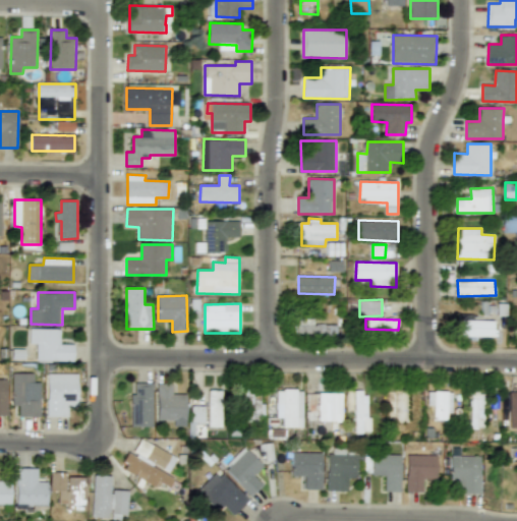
[(496,337),(495,320),(458,321),(458,337),(471,337),(471,338),(496,337)]
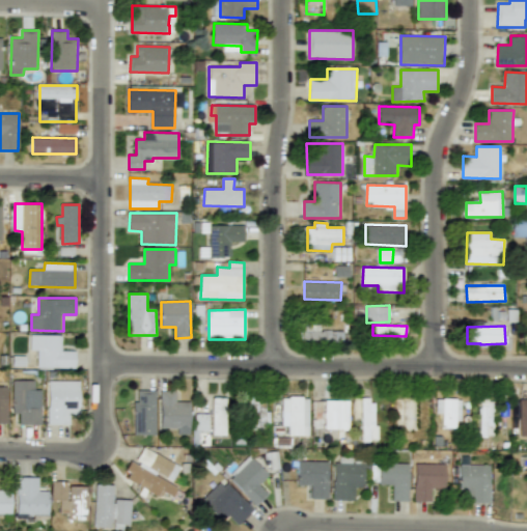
[(63,335),(32,335),(31,351),(38,351),(38,368),(77,369),(77,351),(62,351),(63,335)]
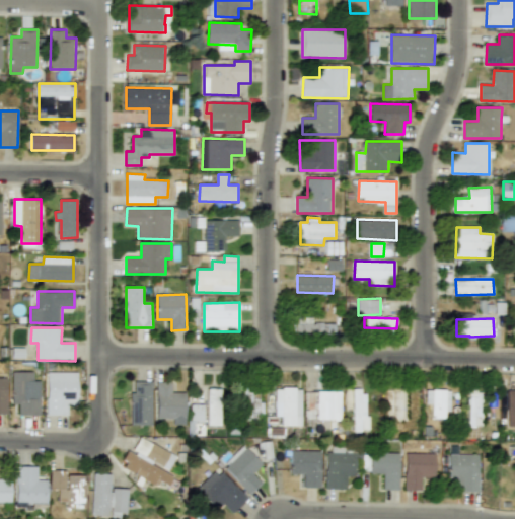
[(14,372),(14,404),(20,404),(20,416),(42,415),(42,398),(34,398),(34,372),(14,372)]
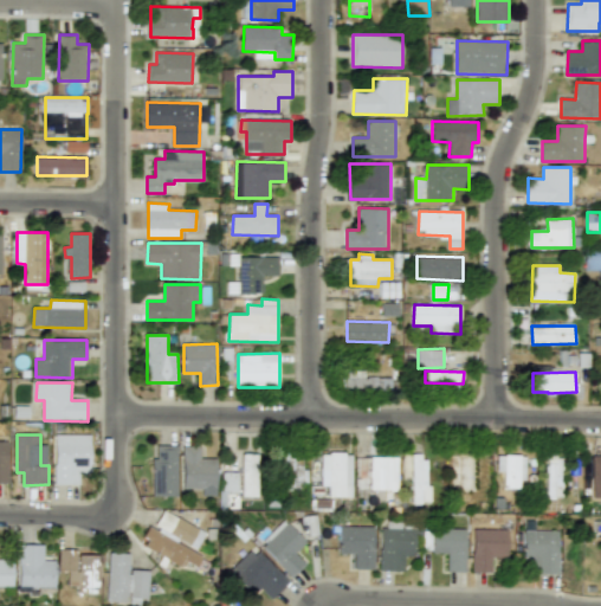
[(92,434),(57,434),(56,484),(81,484),(81,472),(92,474),(92,434)]
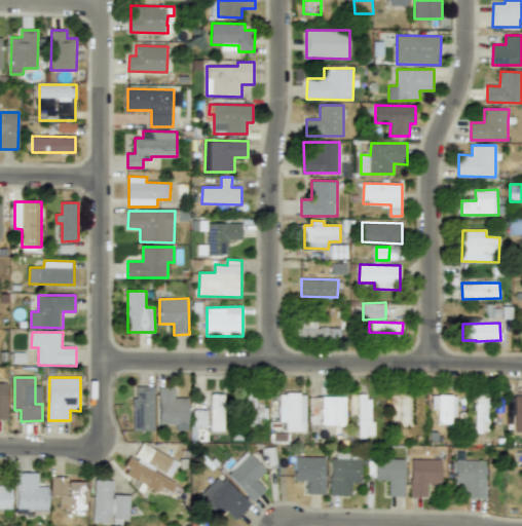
[(0,419),(9,419),(8,382),(0,382),(0,419)]
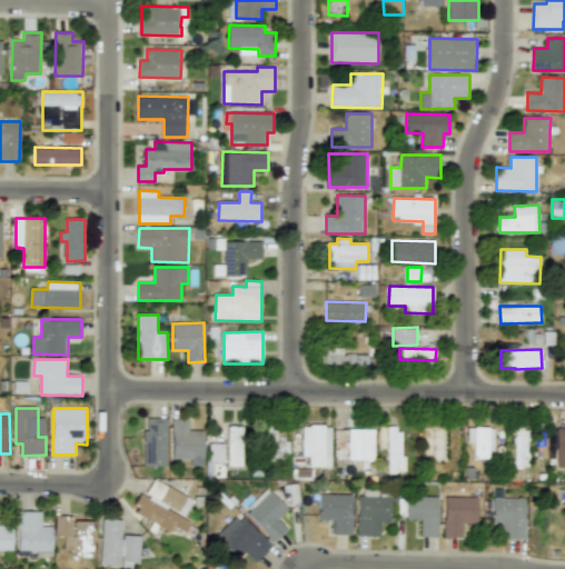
[(168,418),(146,418),(146,466),(169,466),(168,418)]
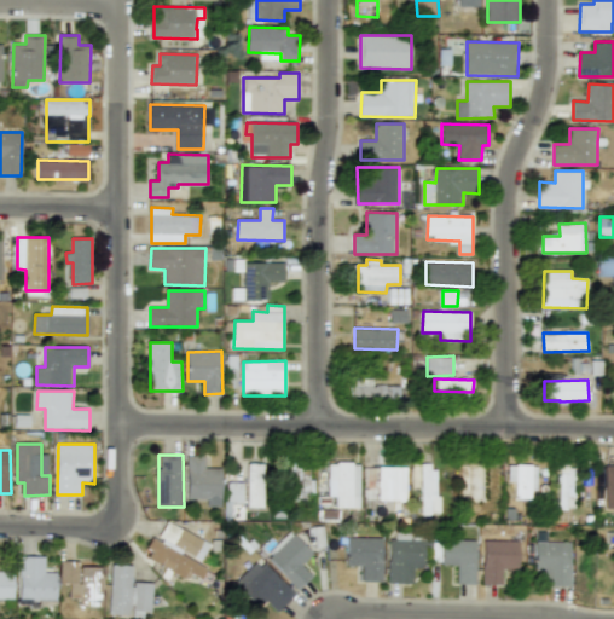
[(222,507),(222,468),(207,468),(207,456),(187,456),(189,501),(208,499),(208,507),(222,507)]
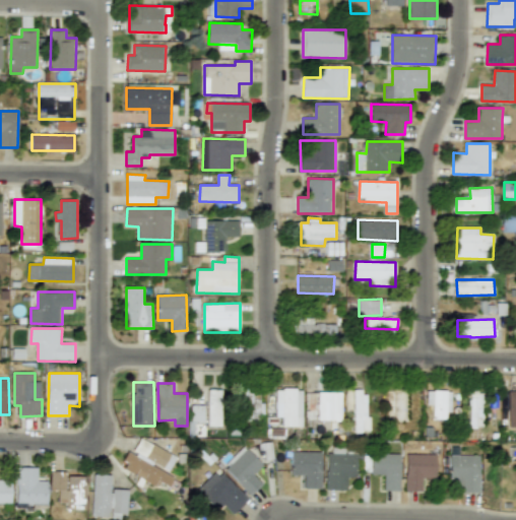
[(277,416),(283,416),(283,427),(303,427),(304,389),(277,388),(277,416)]
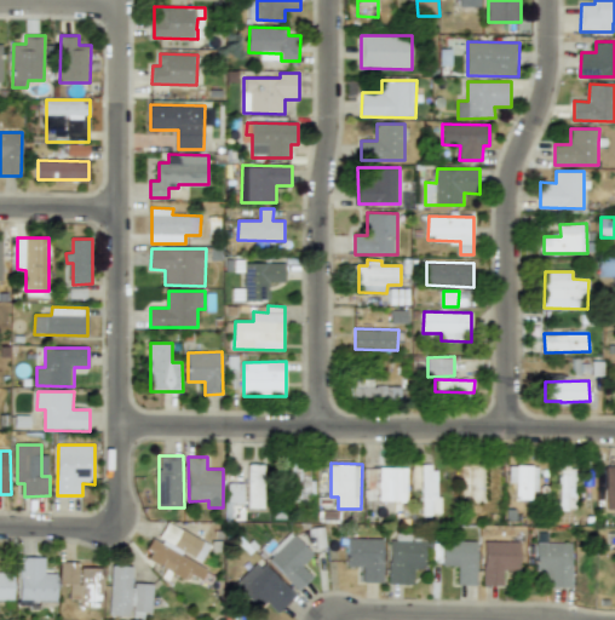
[(265,464),(249,464),(248,507),(265,507),(265,464)]
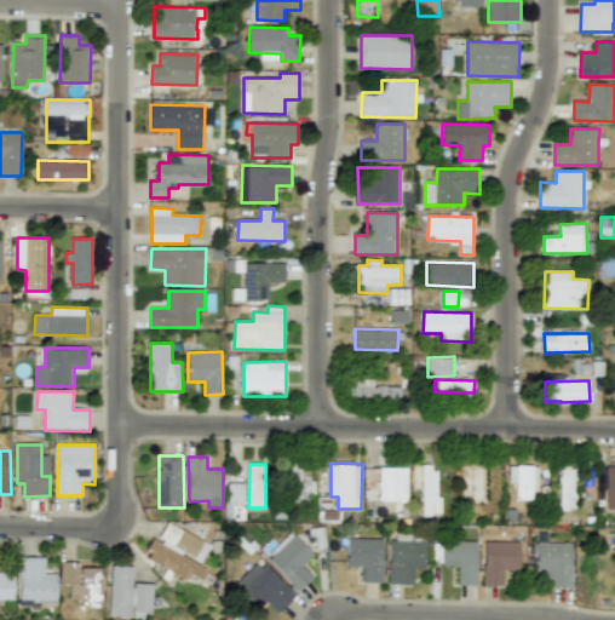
[(414,465),(414,491),(423,491),(424,515),(443,514),(443,482),(437,483),(436,464),(414,465)]
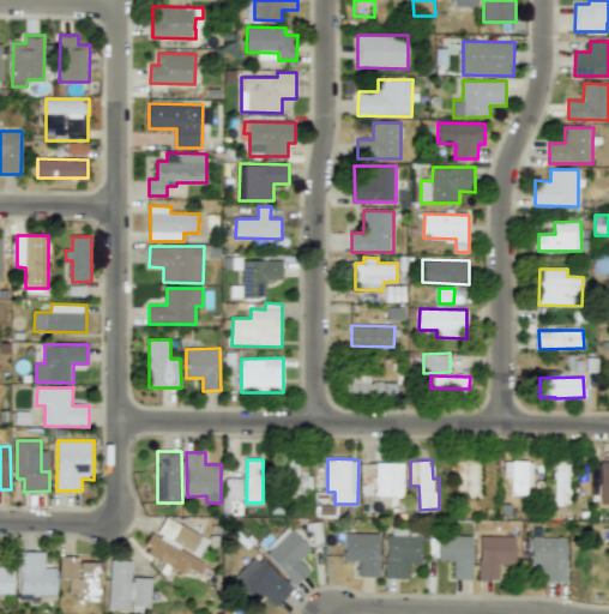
[(505,462),(505,477),(512,477),(512,495),(528,494),(528,486),(535,486),(534,461),(505,462)]
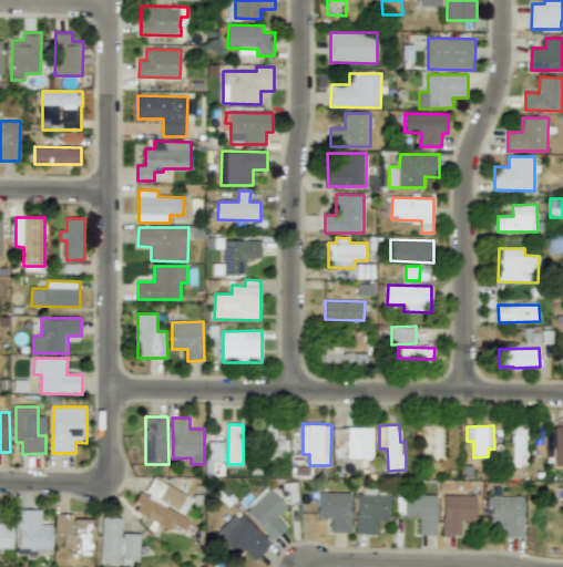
[(375,428),(348,428),(348,459),(374,459),(375,428)]
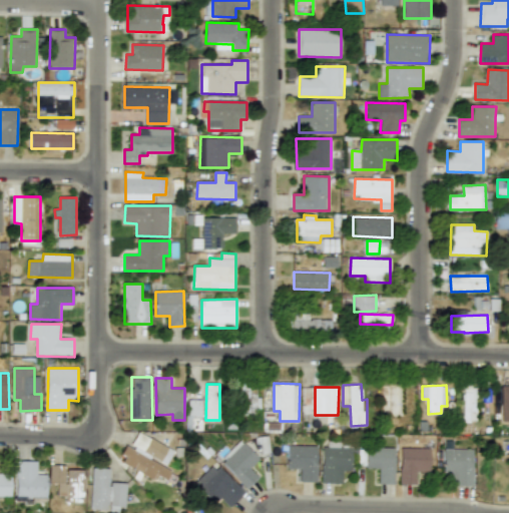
[(478,422),(479,387),(464,387),(464,421),(478,422)]
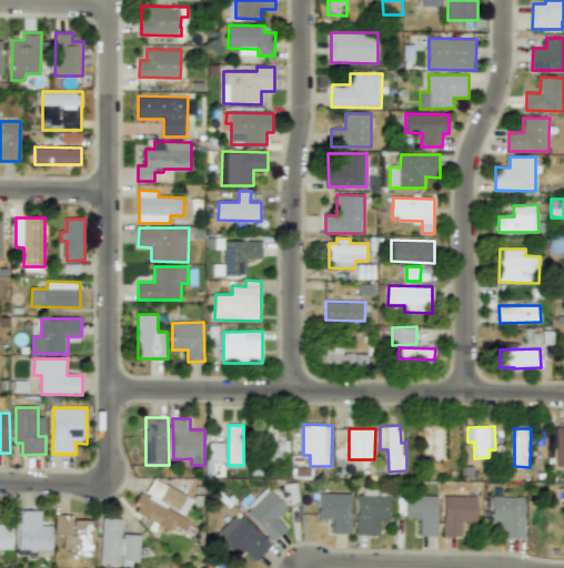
[(279,446),(285,445),(284,430),(273,432),(274,439),(278,439),(279,446)]
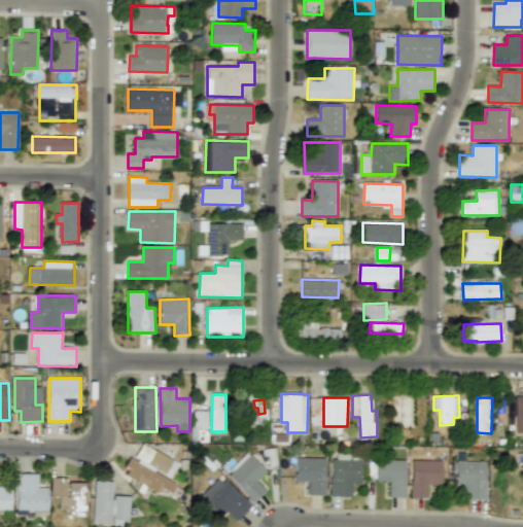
[(208,411),(195,411),(195,427),(208,428),(208,411)]
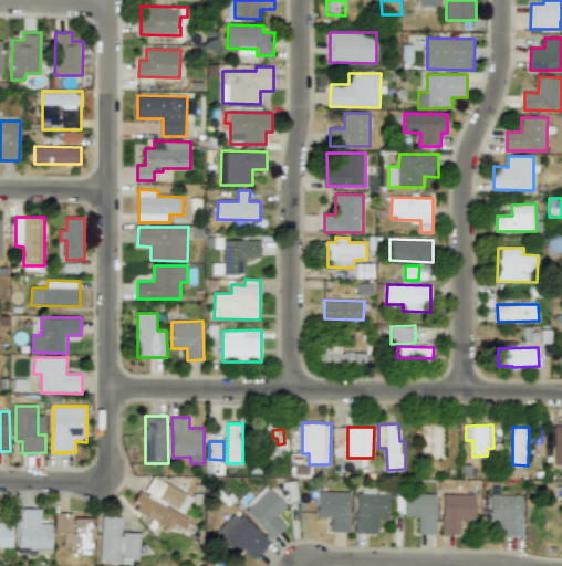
[(194,496),(154,477),(145,492),(143,491),(133,509),(172,530),(175,524),(185,530),(191,517),(184,514),(194,496)]
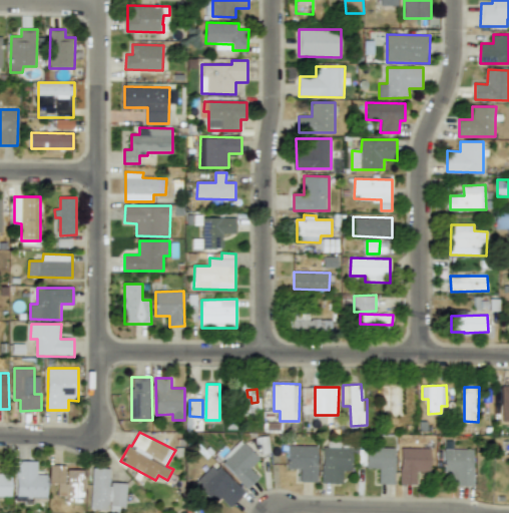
[(221,461),(248,488),(260,477),(251,468),(261,459),(242,441),(221,461)]
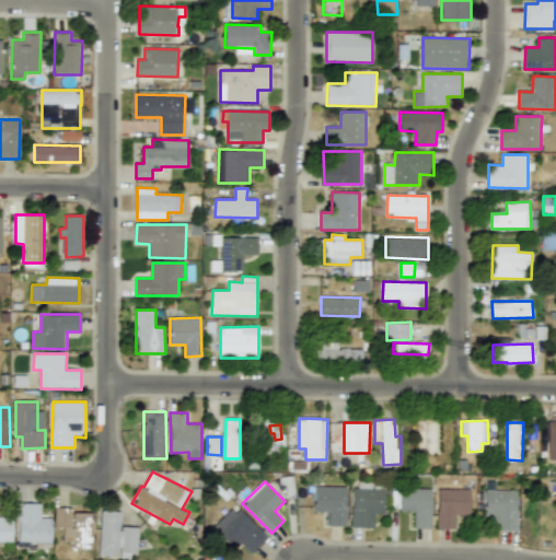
[(329,526),(347,526),(347,487),(315,487),(315,512),(329,512),(329,526)]
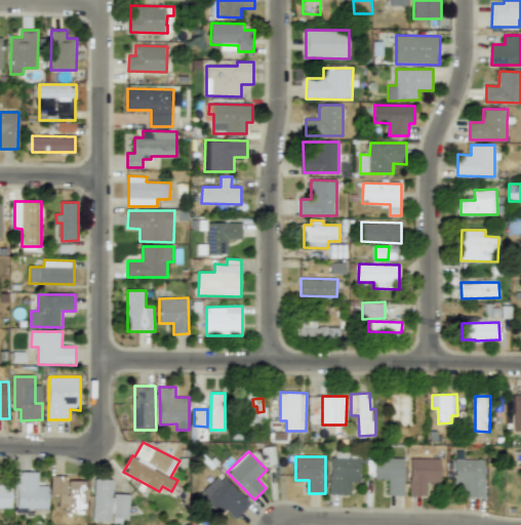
[(331,494),(352,494),(352,482),(361,482),(361,458),(331,457),(331,494)]
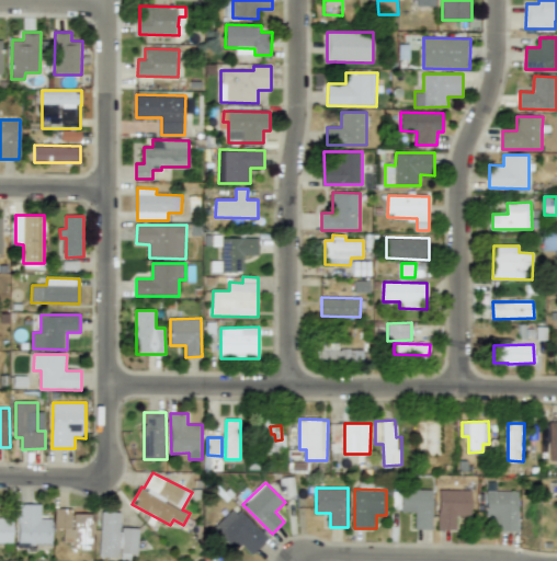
[(416,528),(432,529),(433,490),(401,489),(401,512),(416,512),(416,528)]
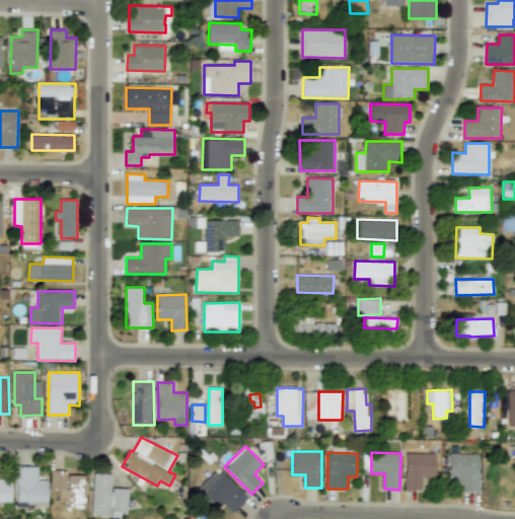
[(406,490),(423,490),(423,477),(436,477),(436,453),(407,453),(406,490)]
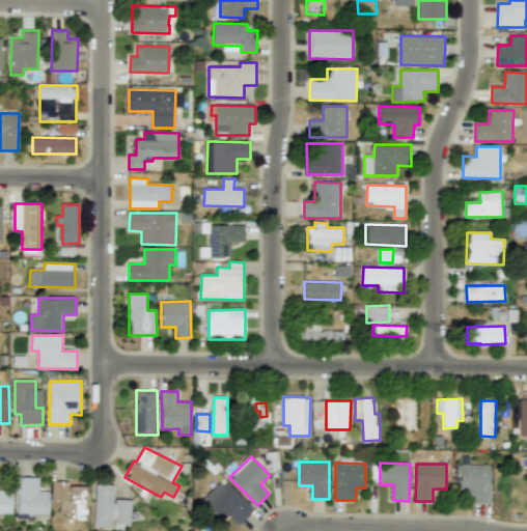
[(492,466),(461,465),(461,490),(469,490),(469,502),(491,503),(492,466)]
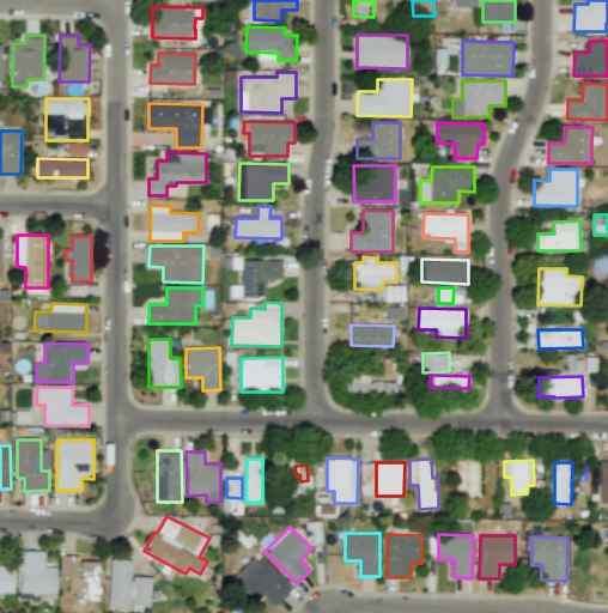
[(58,566),(47,566),(46,551),(20,551),(22,596),(58,596),(58,566)]
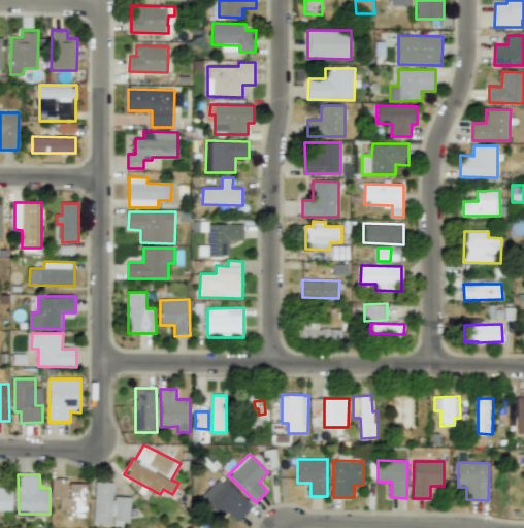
[(253,508),(223,477),(201,497),(224,520),(231,514),(238,522),(253,508)]
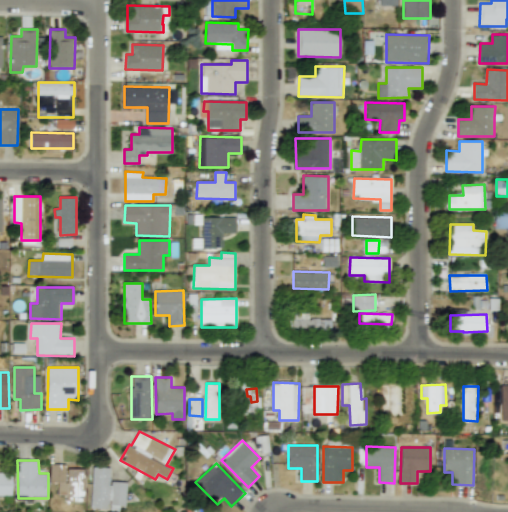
[(86,469),(67,468),(67,464),(51,464),(51,483),(59,483),(59,494),(67,494),(67,500),(85,500),(86,469)]
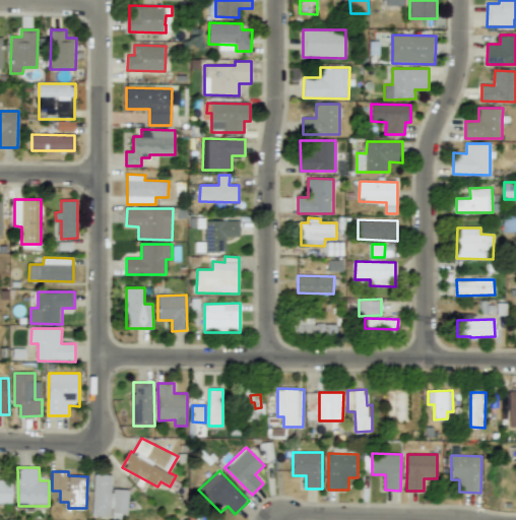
[(92,516),(112,517),(112,519),(122,519),(122,513),(128,513),(129,490),(112,489),(113,474),(94,474),(92,516)]
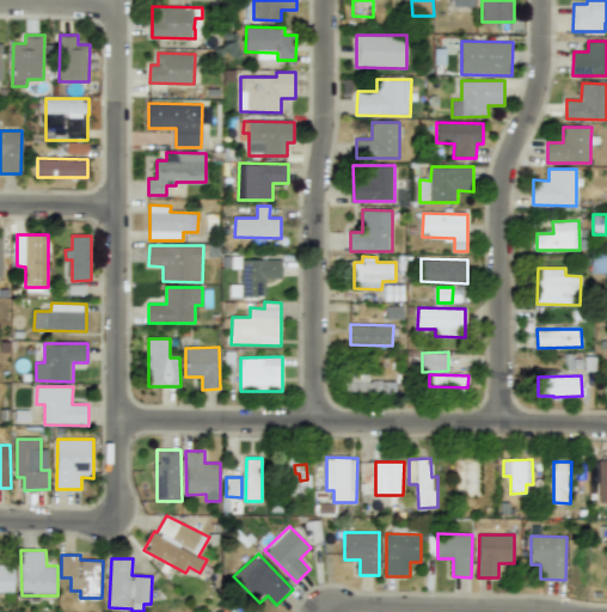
[(0,592),(16,592),(16,564),(0,564),(0,592)]
